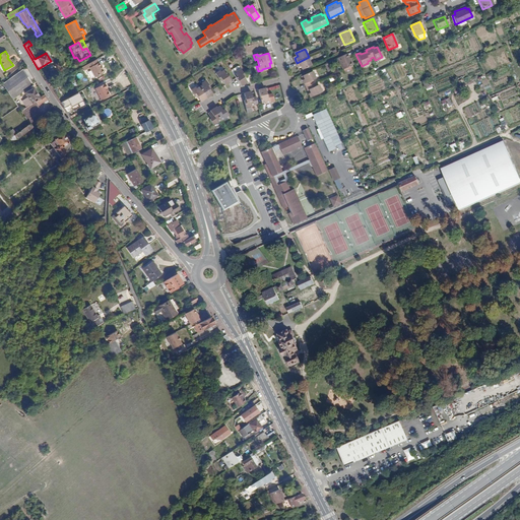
[(346,54),(337,59),(343,70),(351,66),(346,54)]
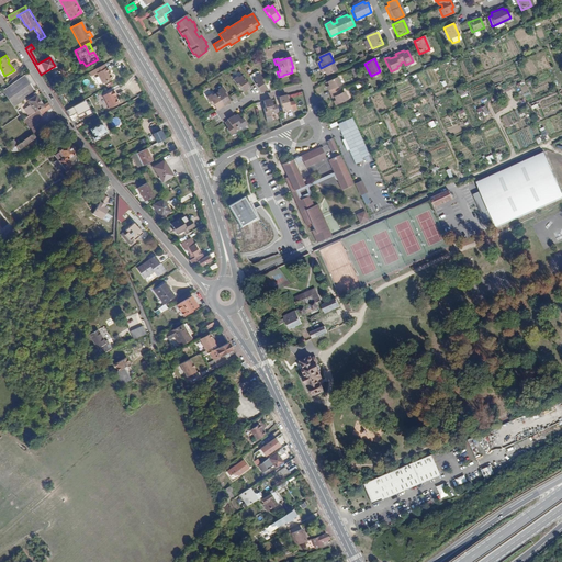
[(338,70),(334,62),(321,68),(324,72),(326,71),(328,76),(338,70)]
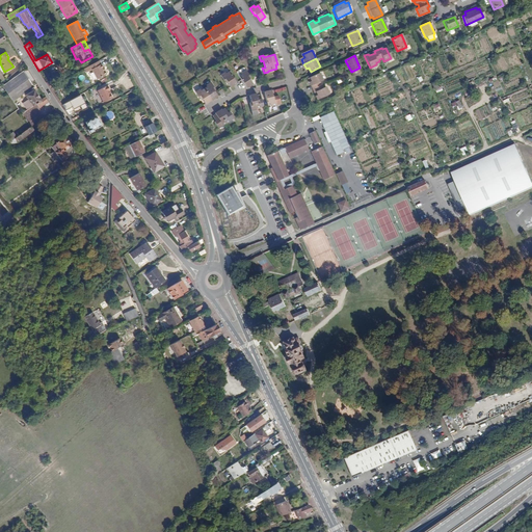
[(97,67),(95,62),(85,68),(94,81),(103,76),(97,67)]
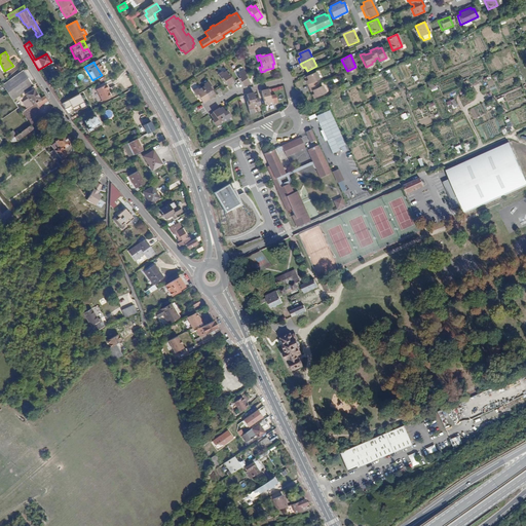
[(236,75),(238,79),(243,86),(249,82),(246,77),(247,76),(242,69),(241,67),(239,67),(233,71),(236,75)]
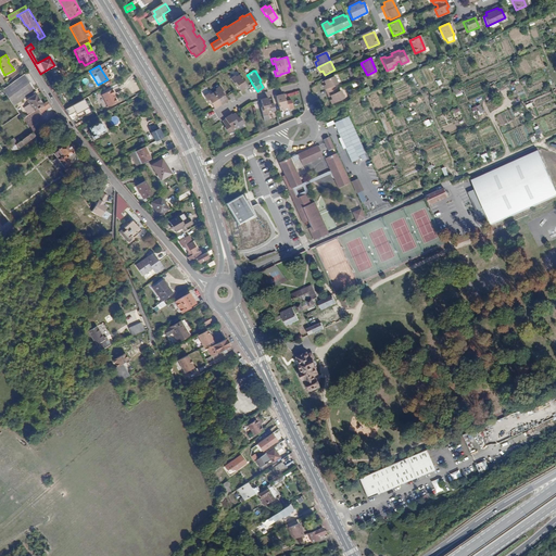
[(5,93),(15,108),(36,88),(24,74),(4,92),(5,93)]
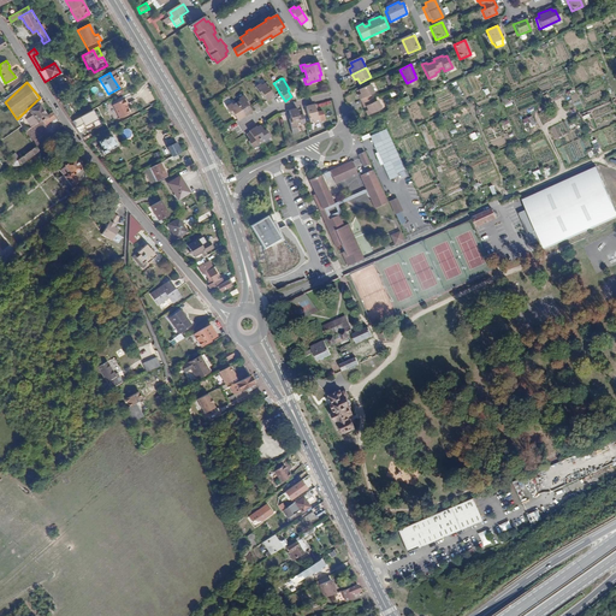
[(255,86),(259,90),(260,89),(264,93),(267,100),(270,99),(274,96),(273,95),(270,89),(265,82),(262,84),(260,83),(255,86)]
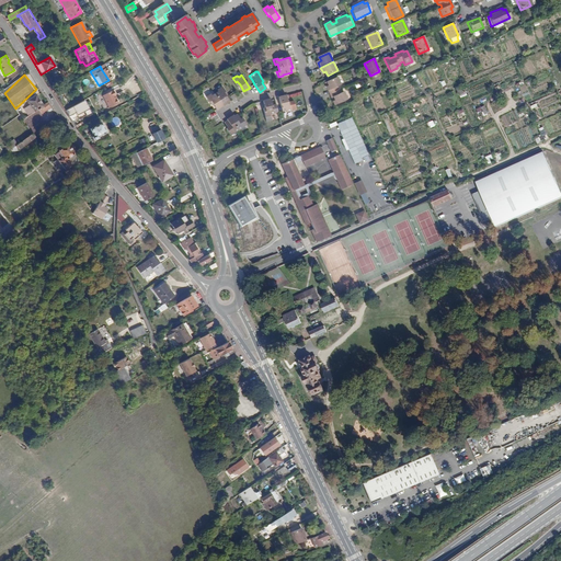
[(336,100),(334,101),(336,104),(348,99),(345,92),(344,92),(342,90),(342,89),(341,90),(339,87),(342,86),(339,78),(329,82),(330,86),(329,87),(332,94),(334,93),(336,100)]
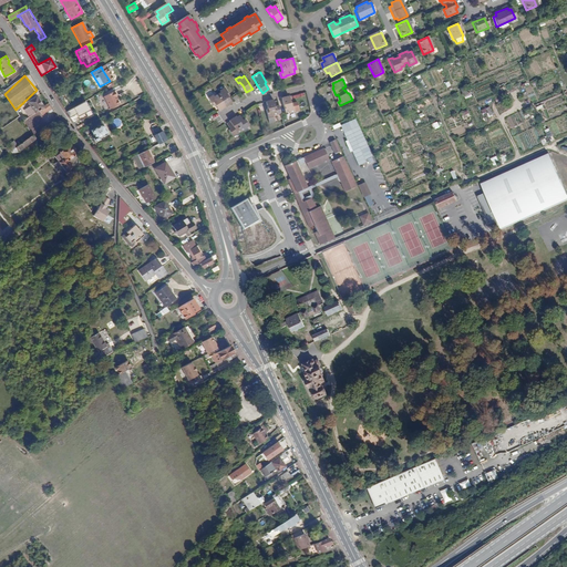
[(213,100),(215,103),(219,110),(233,102),(228,95),(229,94),(225,86),(219,90),(222,92),(218,93),(215,95),(213,94),(208,96),(212,101),(213,100)]
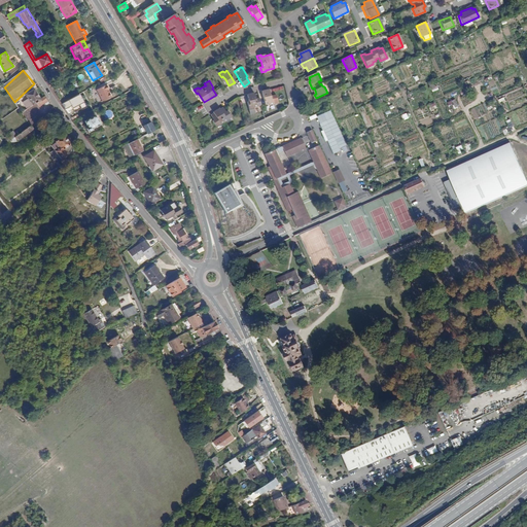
[(104,92),(102,86),(93,92),(99,104),(107,99),(103,92),(104,92)]
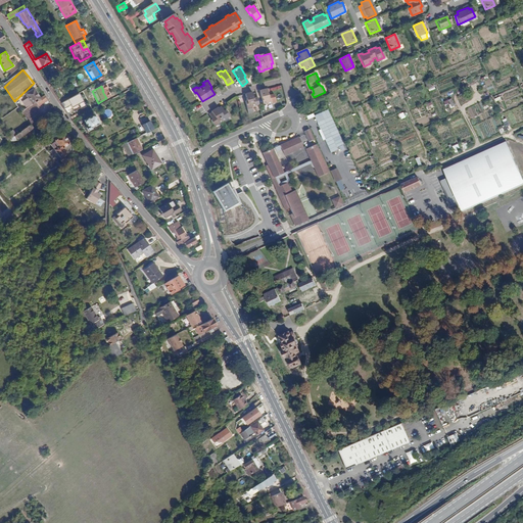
[(269,88),(263,89),(266,102),(270,101),(270,103),(278,101),(276,93),(272,94),(271,95),(269,88)]
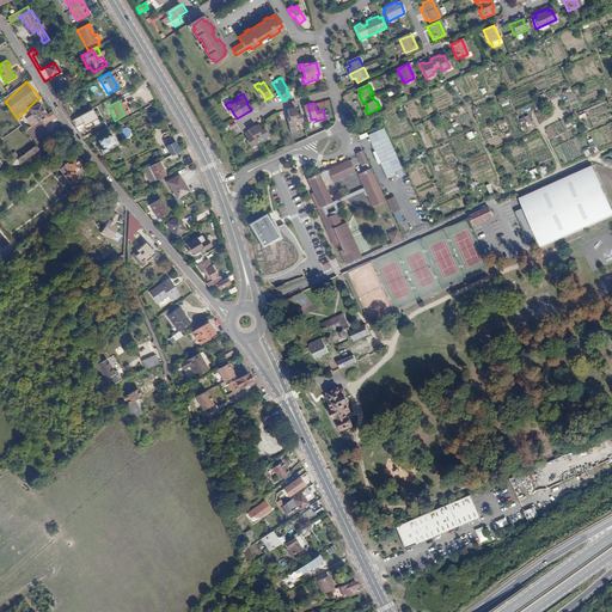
[(30,110),(38,121),(40,120),(41,120),(47,115),(38,104),(30,110)]
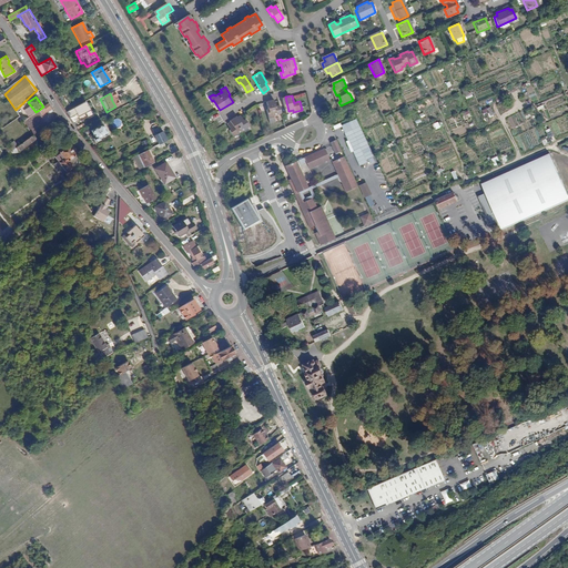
[(270,101),(262,102),(264,110),(263,110),(264,119),(270,118),(270,115),(273,114),(270,101)]
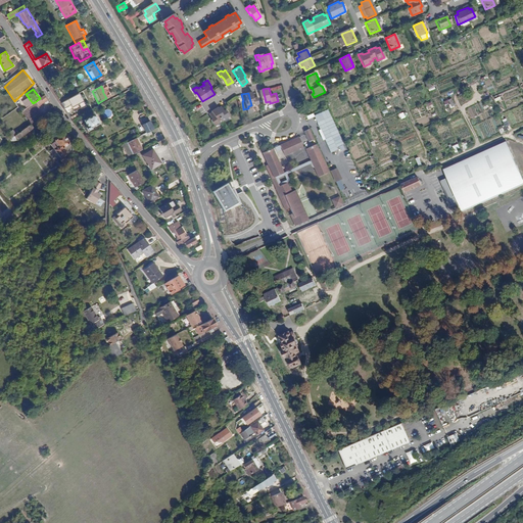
[(40,98),(35,102),(37,104),(39,106),(43,103),(44,105),(48,102),(44,95),(40,98)]
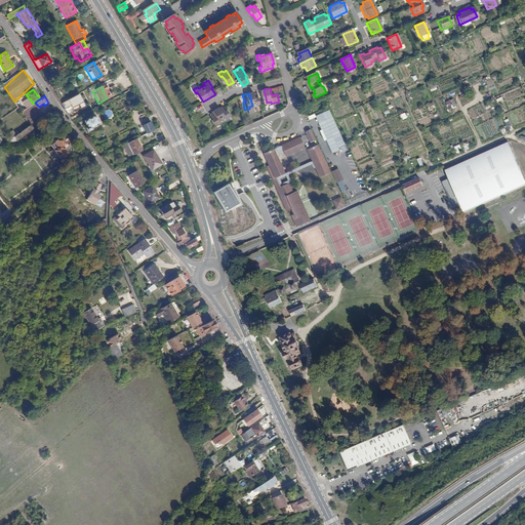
[(445,102),(447,106),(451,105),(452,109),(456,107),(453,98),(445,102)]
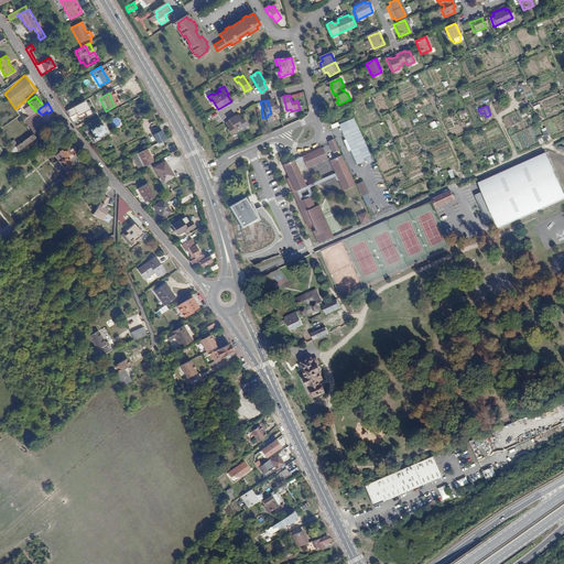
[(24,121),(33,134),(47,123),(42,115),(40,112),(39,114),(36,110),(35,111),(24,121)]
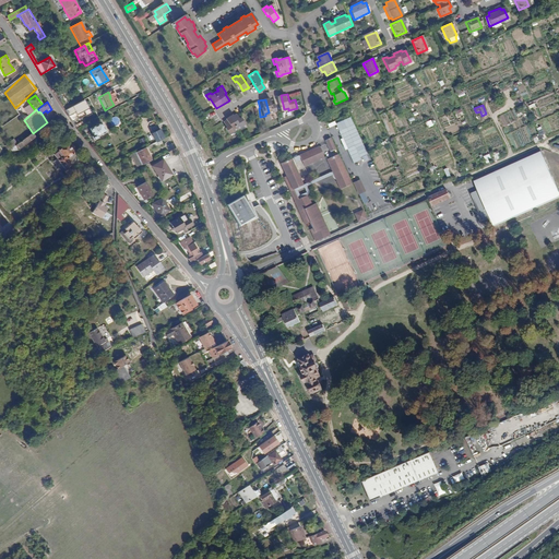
[(233,114),(223,120),(227,127),(226,128),(230,134),(235,132),(234,130),(245,122),(242,118),(240,119),(237,114),(234,115),(233,114)]
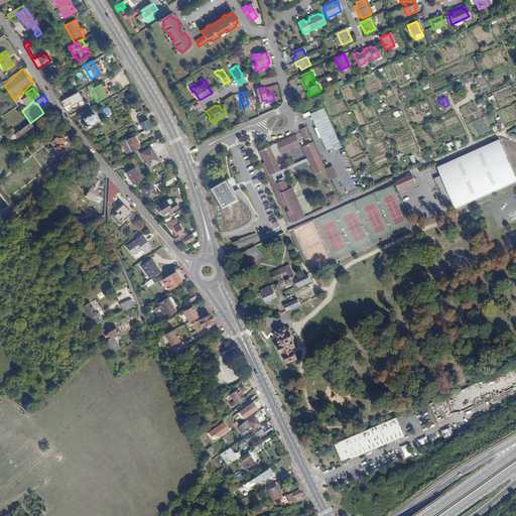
[(309,113),(324,151),(334,147),(335,148),(339,147),(325,108),(309,113)]
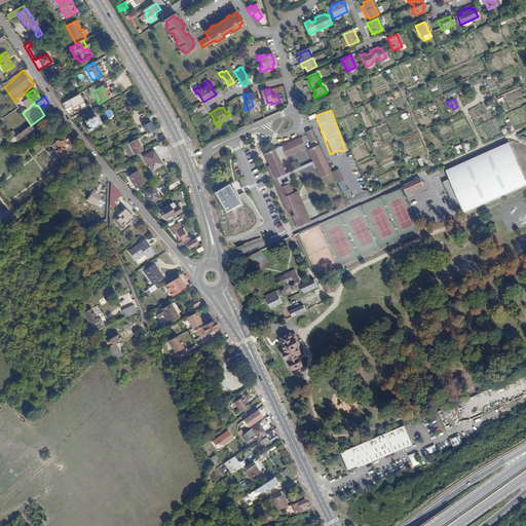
[(85,128),(88,133),(92,130),(91,129),(100,124),(95,116),(84,121),(87,127),(85,128)]
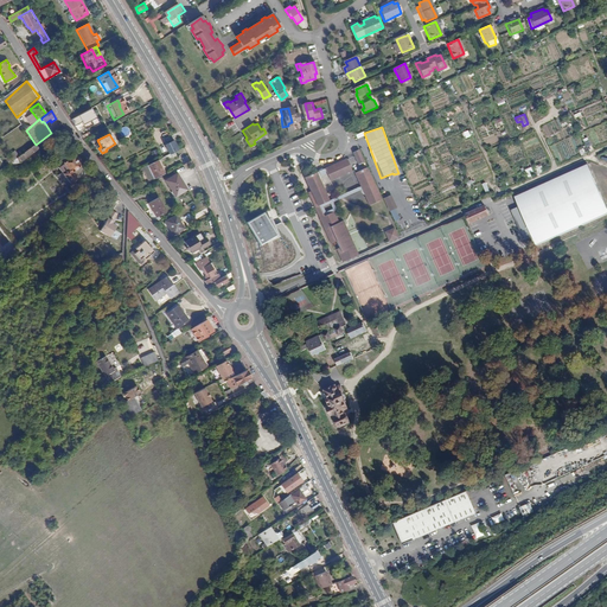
[(173,152),(178,151),(173,140),(165,144),(170,154),(173,152)]
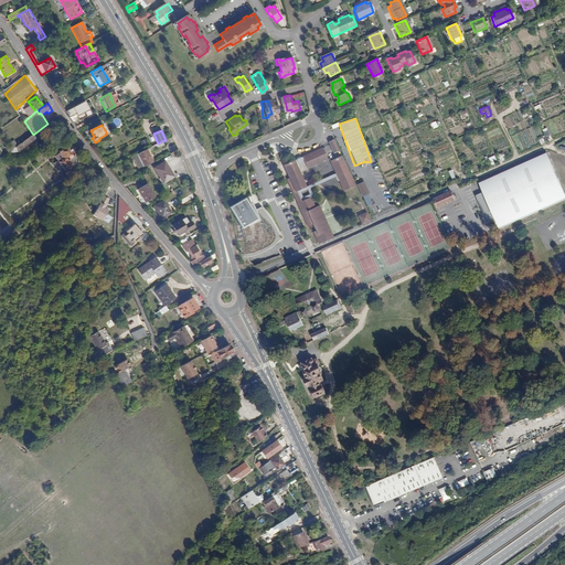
[(36,139),(34,135),(32,137),(29,139),(24,142),(27,147),(36,139)]
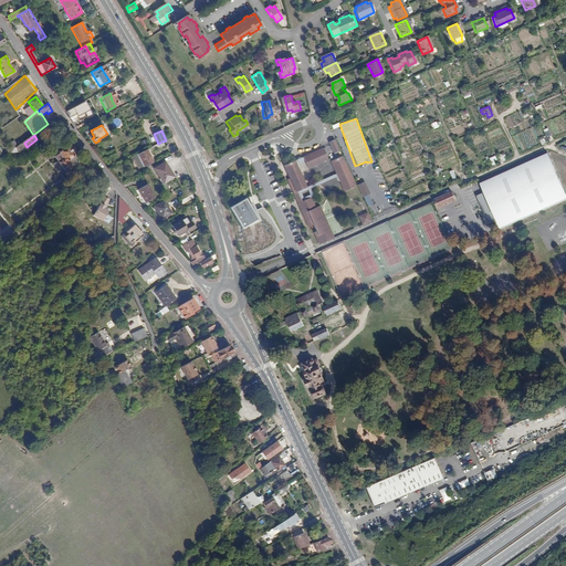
[(329,140),(334,152),(339,149),(334,138),(329,140)]
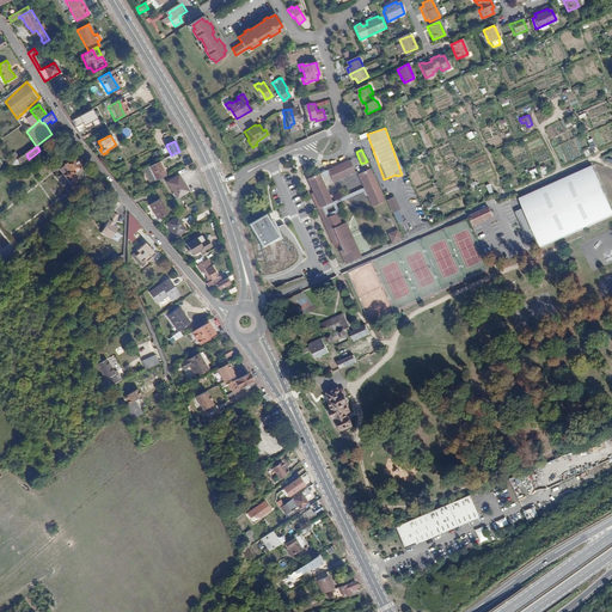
[(63,183),(68,189),(80,179),(79,177),(85,172),(73,157),(63,165),(59,169),(67,179),(63,183)]
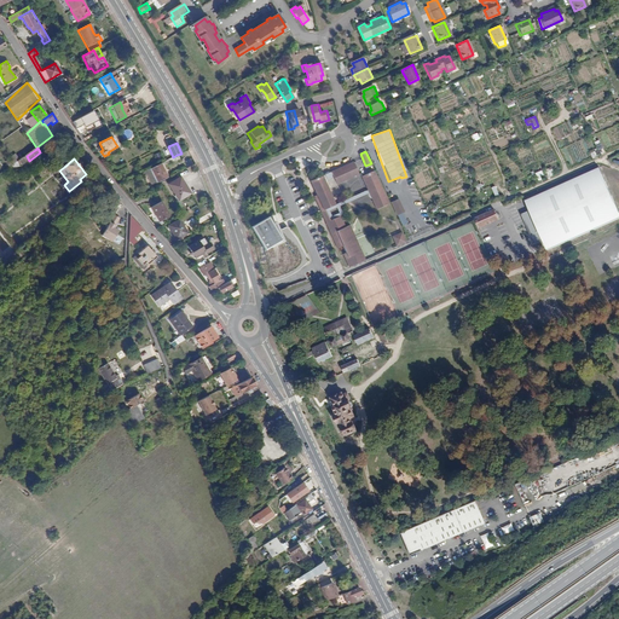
[(21,160),(15,165),(12,166),(16,171),(23,165),(21,160)]
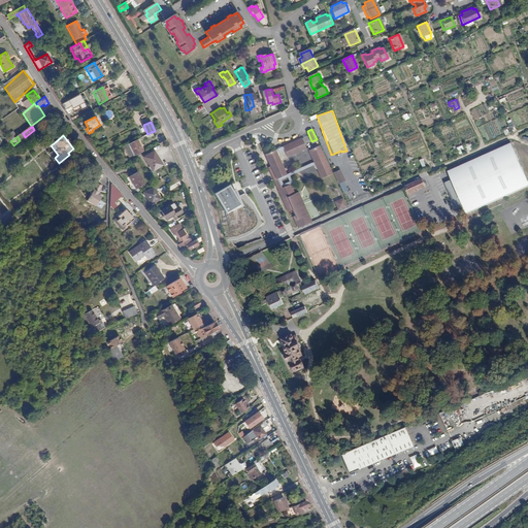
[(272,171),(282,167),(278,160),(277,160),(277,159),(278,159),(277,156),(281,156),(278,152),(285,149),(288,156),(306,147),(301,137),(283,145),(283,146),(282,145),(279,146),(279,145),(268,152),(269,153),(265,154),(270,165),(272,171)]
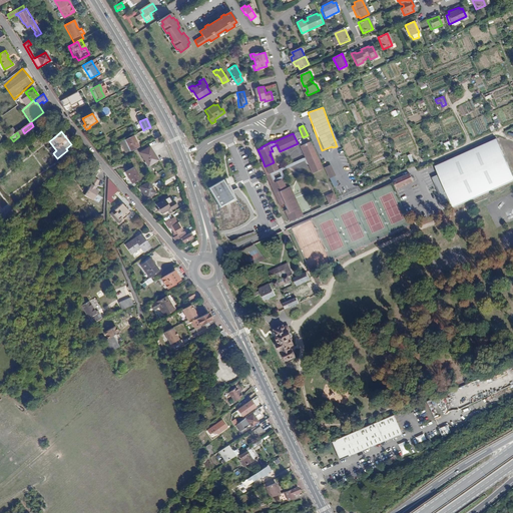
[(128,147),(130,150),(138,146),(133,135),(125,139),(127,144),(125,144),(127,148),(128,147)]
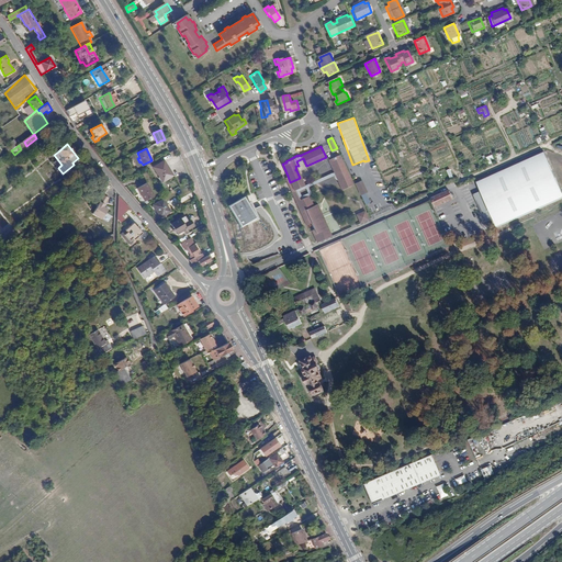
[(137,153),(133,155),(138,167),(143,165),(141,161),(139,163),(137,158),(139,158),(137,153)]
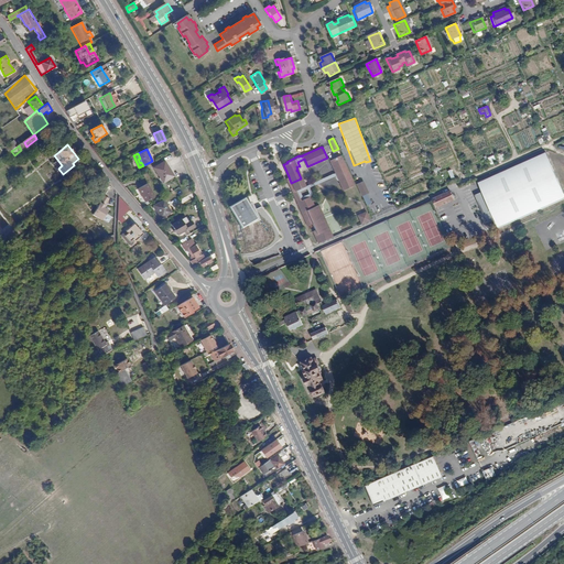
[(478,183),(500,229),(563,198),(563,193),(545,153),(478,183)]
